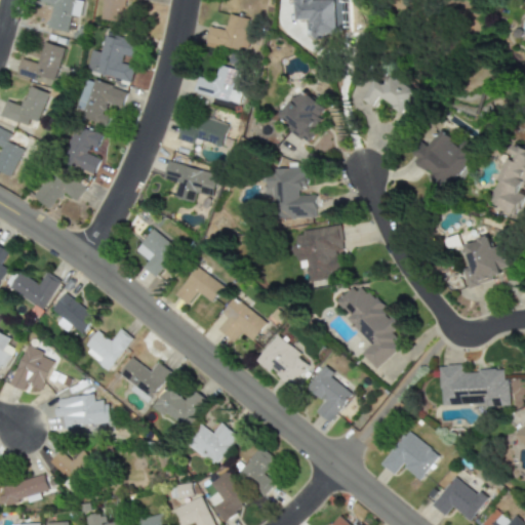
[(37,0),(37,2),(52,5),(47,28),(67,32),(71,15),(78,17),(82,1),(77,0),(37,0)]
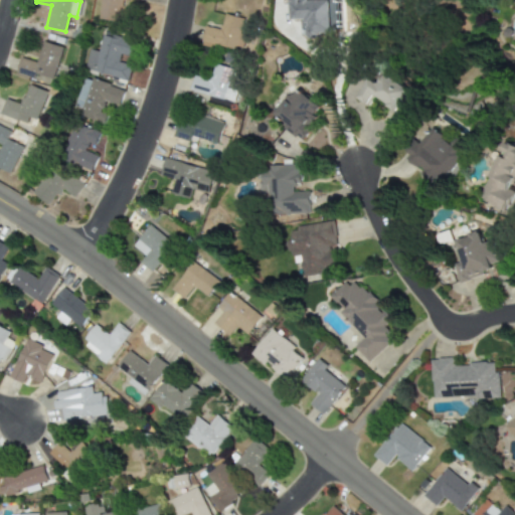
[(99,0),(97,19),(117,21),(120,1),(133,2),(133,0),(99,0)]
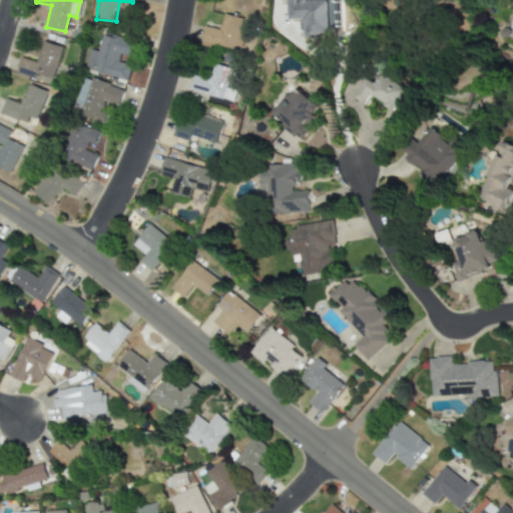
[(286,0),(287,20),(300,19),(301,38),(320,38),(319,33),(331,33),(330,0),(286,0)]
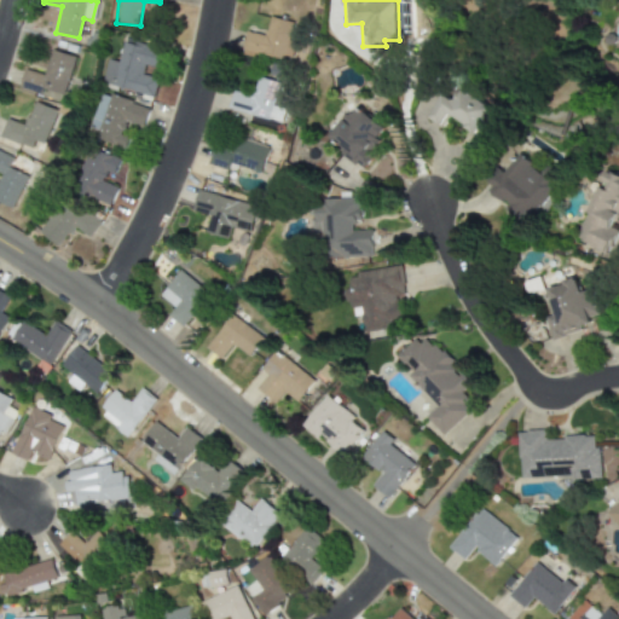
[(296,23),(270,17),(265,35),(247,32),(242,52),(287,63),(296,23)]
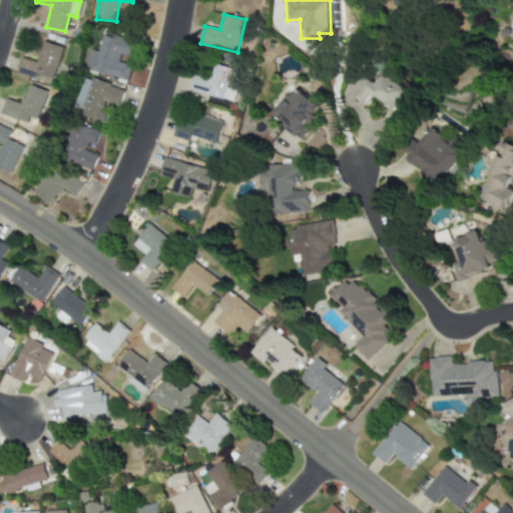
[(84,71),(128,79),(131,64),(118,62),(120,54),(130,56),(133,41),(102,35),(99,51),(89,49),(84,71)]
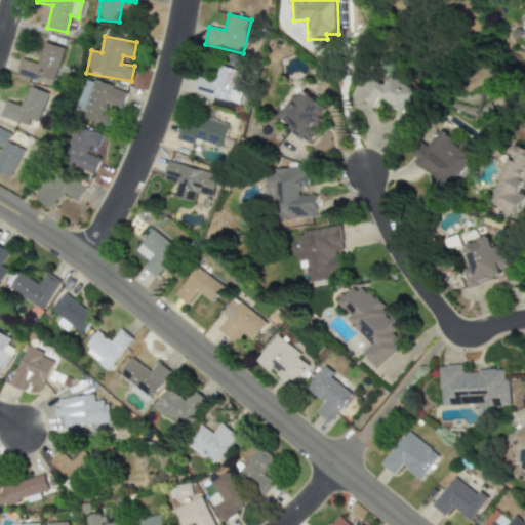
[(64,47),(43,42),(37,64),(22,58),(16,75),(34,80),(36,75),(53,81),(64,47)]
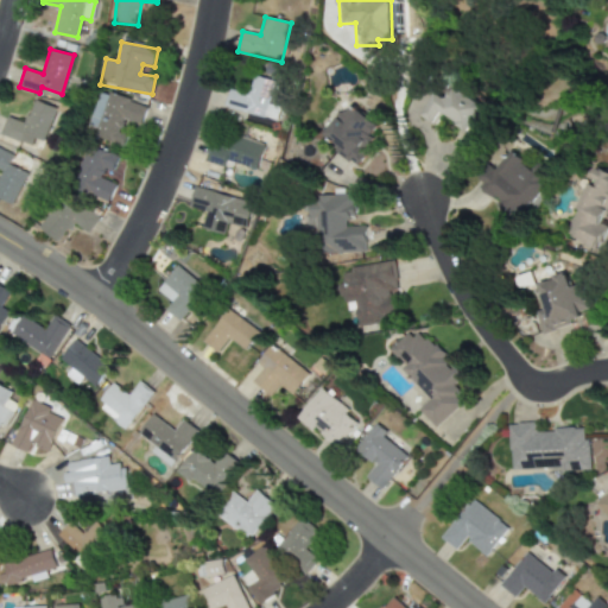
[(223,106),(274,121),(279,107),(267,103),(273,82),(252,75),(246,95),(228,89),(223,106)]
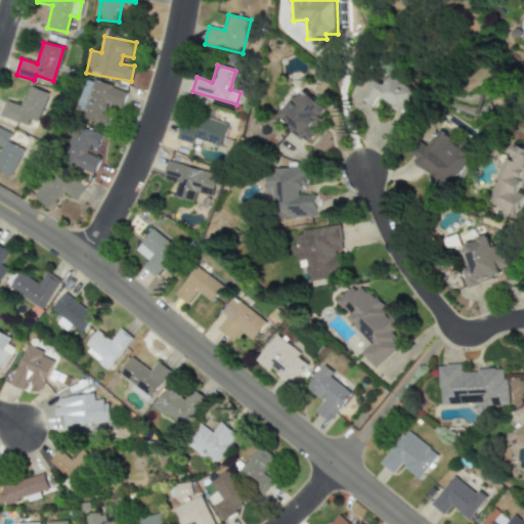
[(361,100),(374,108),(381,97),(406,115),(420,93),(391,75),(384,85),(375,80),(361,100)]
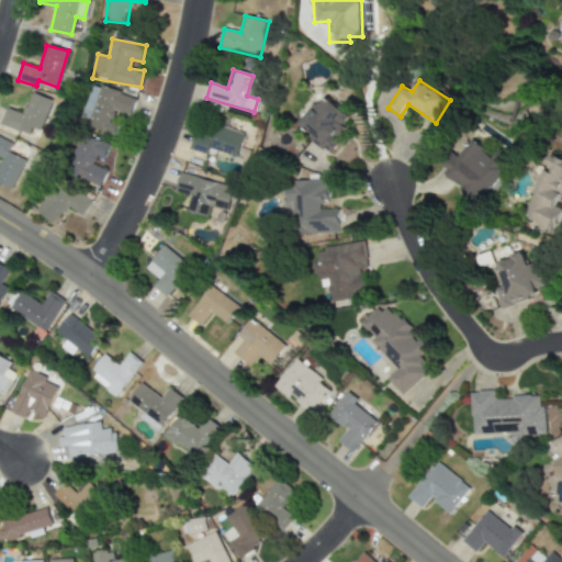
[(92,83),(80,123),(114,134),(117,124),(111,122),(115,111),(130,115),(135,98),(92,83)]
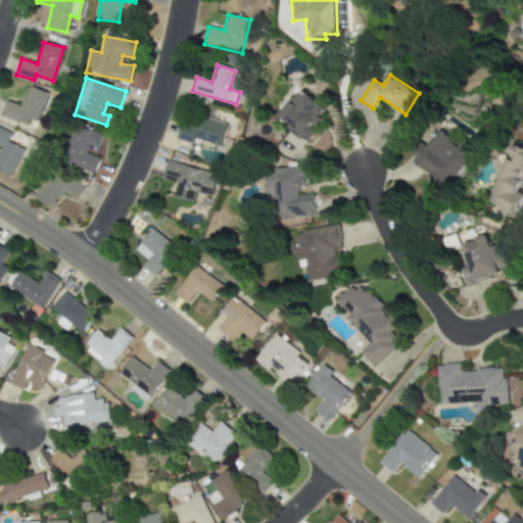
[(45,93),(28,86),(20,106),(5,100),(0,115),(33,128),(45,93)]
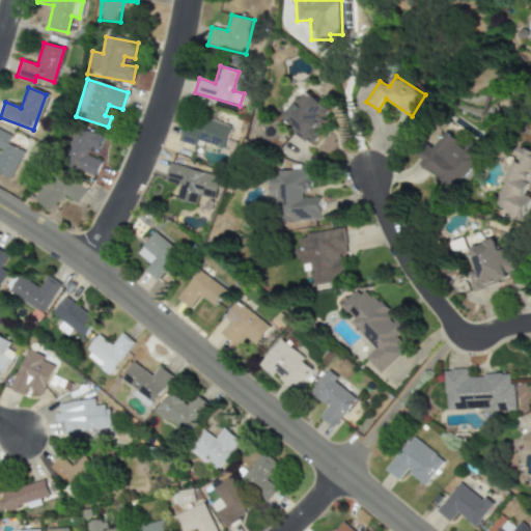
[(307,144),(333,116),(306,90),(282,115),(295,127),(291,130),(307,144)]
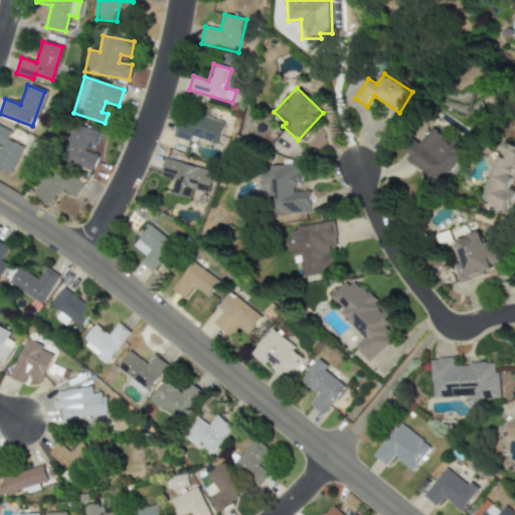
[(222,122),(181,113),(175,138),(190,141),(191,138),(216,144),(222,122)]
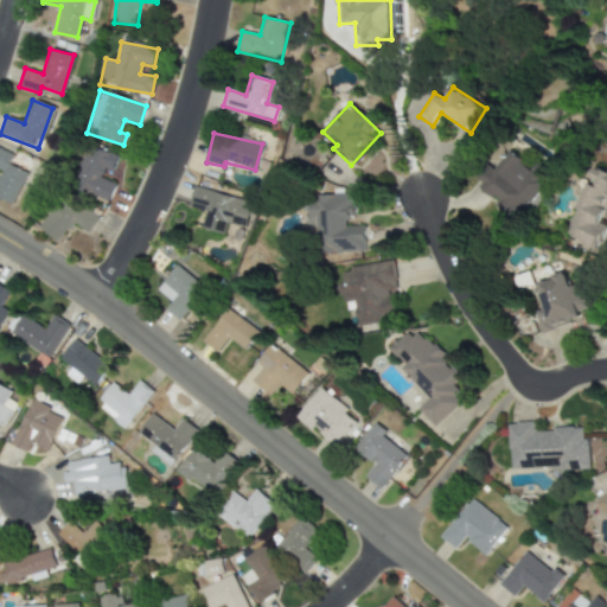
[(109,200),(115,183),(107,180),(116,155),(88,145),(72,186),(109,200)]
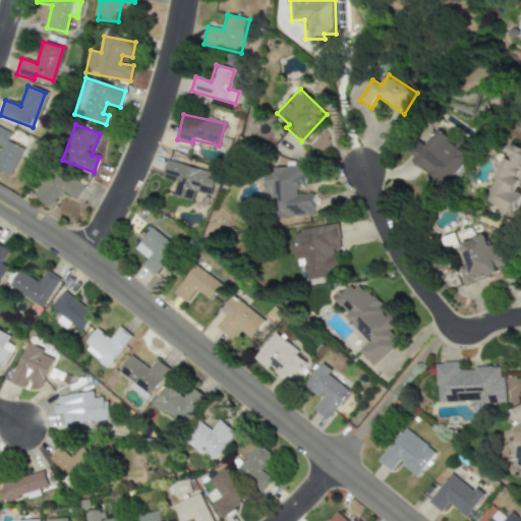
[(11,133),(0,127),(0,146),(1,147),(0,149),(0,171),(9,175),(23,149),(7,140),(11,133)]
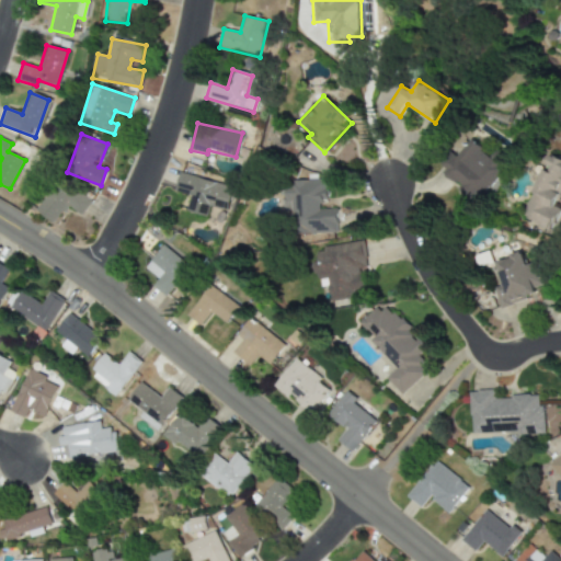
[(477,202),(510,164),(495,151),(491,157),(470,138),(455,156),(450,151),(437,167),(477,202)]
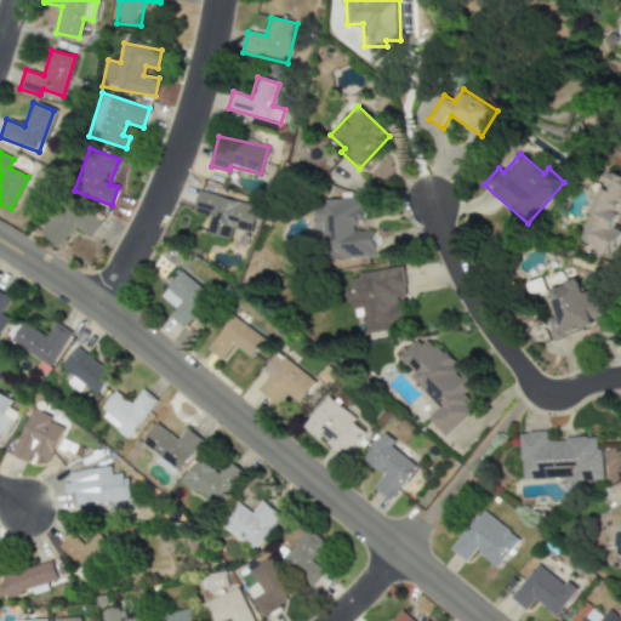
[(576,240),(609,254),(619,232),(614,229),(615,229),(620,232),(620,175),(608,170),(576,240)]
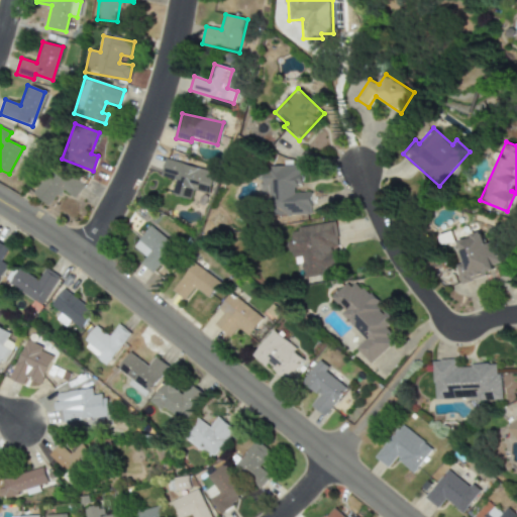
[(161,177),(175,180),(171,195),(189,199),(192,190),(208,194),(214,172),(165,160),(161,177)]
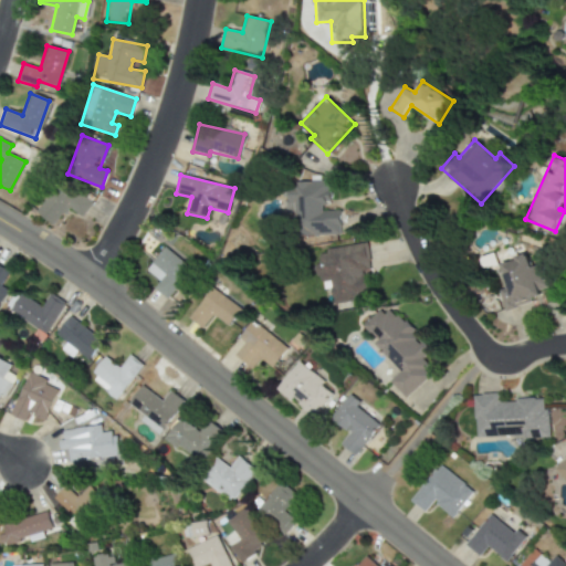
[(341,234),(339,210),(323,211),(323,201),(329,200),(328,180),(285,182),(286,213),(296,213),(296,237),(341,234)]
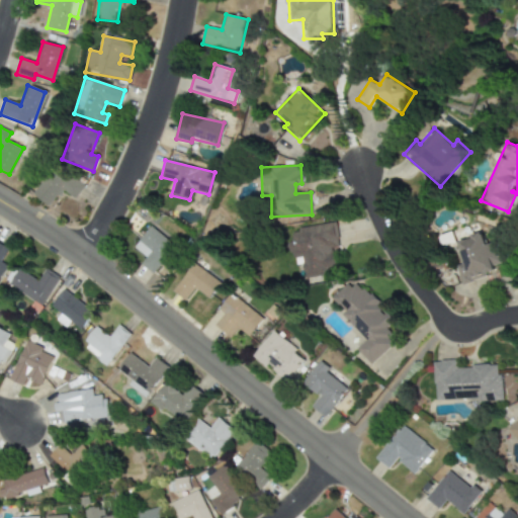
[(75,198),(84,185),(70,175),(66,180),(51,169),(33,195),(50,206),(62,189),(75,198)]
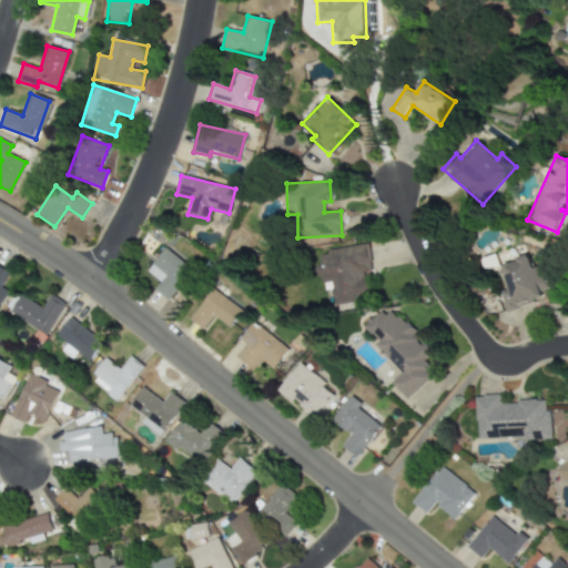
[(334,303),(369,298),(366,272),(371,272),(367,245),(317,251),(321,283),(331,282),(334,303)]
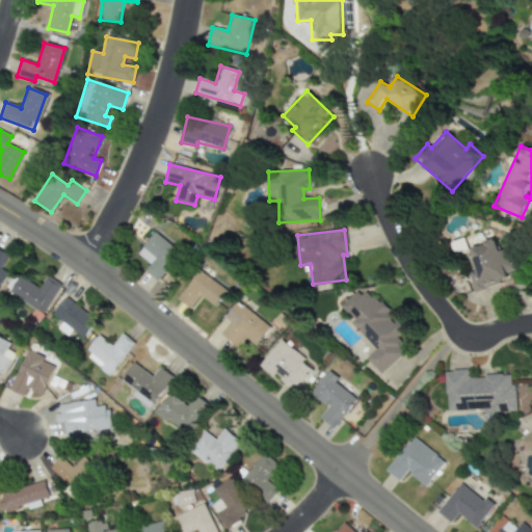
[(151,264),(145,271),(158,281),(180,250),(154,232),(137,255),(151,264)]
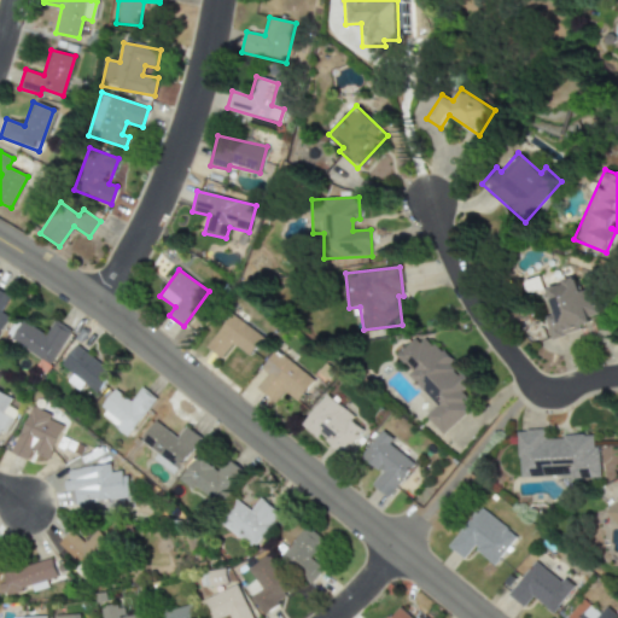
[(551,339),(592,327),(588,316),(596,314),(590,290),(579,292),(576,279),(547,287),(554,314),(544,316),(551,339)]
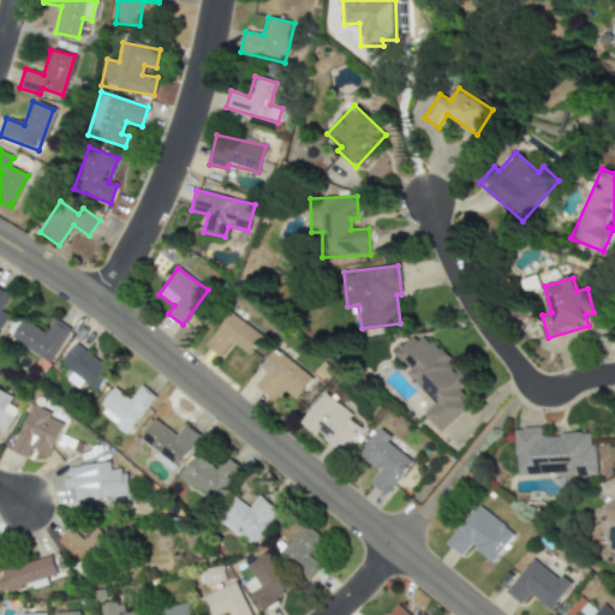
[(231,344),(246,356),(261,336),(230,312),(204,345),(220,357),(231,344)]
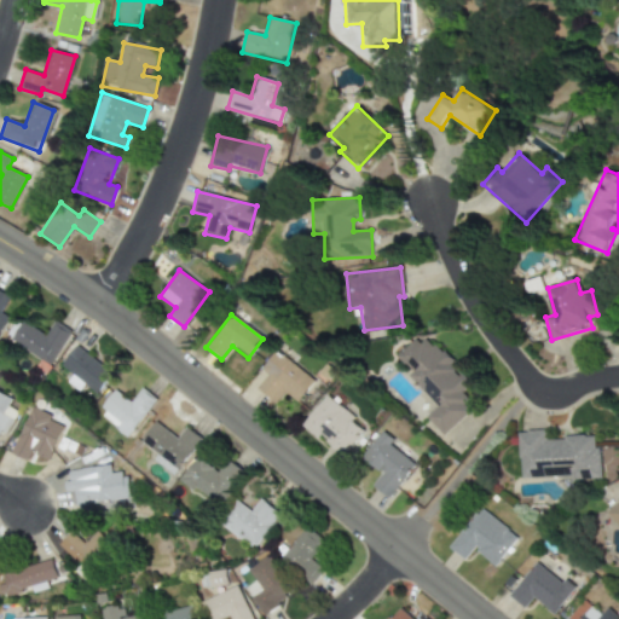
[(10,339),(45,366),(71,333),(55,320),(42,336),(23,320),(10,339)]
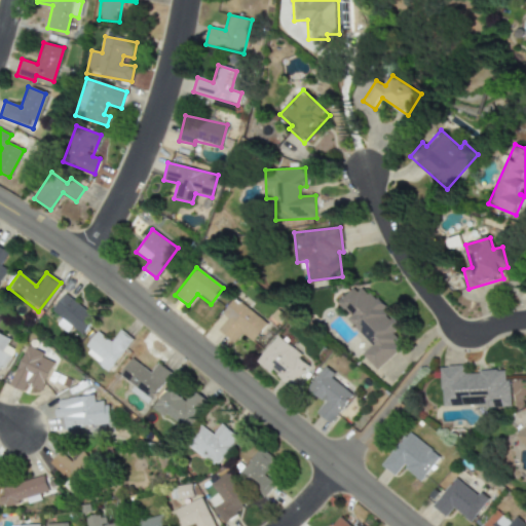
[(376,370),(401,347),(390,336),(401,326),(389,314),(360,283),(337,304),(349,317),(347,320),(371,345),(362,354),(376,370)]
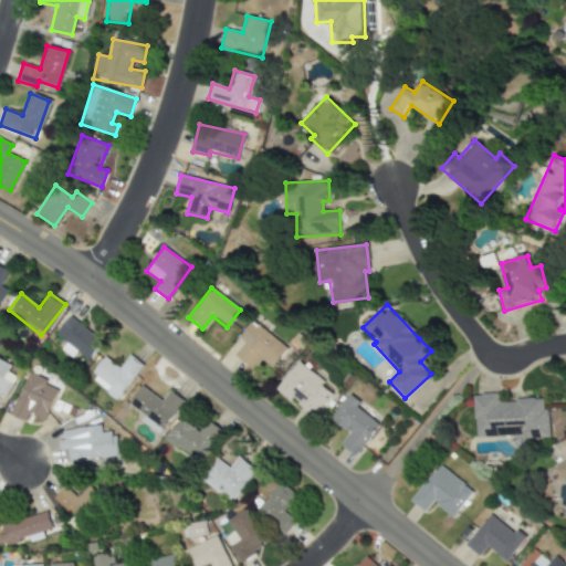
[(102,341),(67,316),(54,336),(88,359),(102,341)]
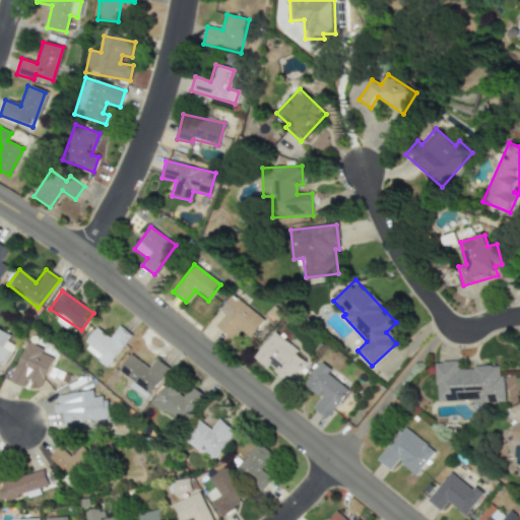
[(219,310),(224,314),(215,327),(230,337),(235,329),(249,339),(263,320),(231,295),(219,310)]
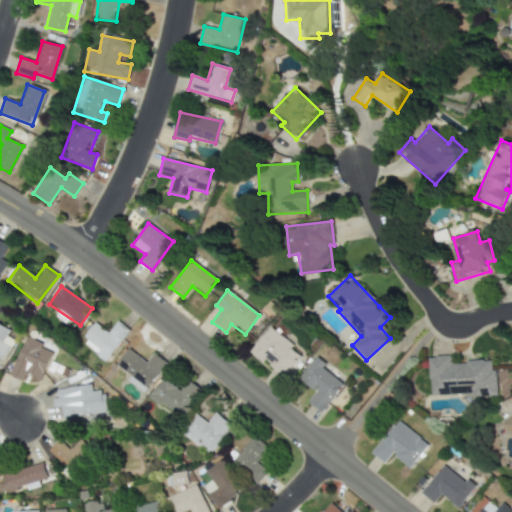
[(104,361),(128,330),(117,321),(107,333),(95,322),(79,341),(104,361)]
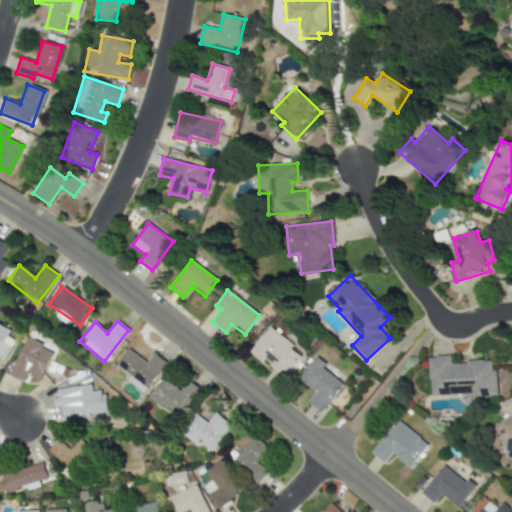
[(0,361),(11,340),(5,336),(8,330),(0,325),(0,361)]
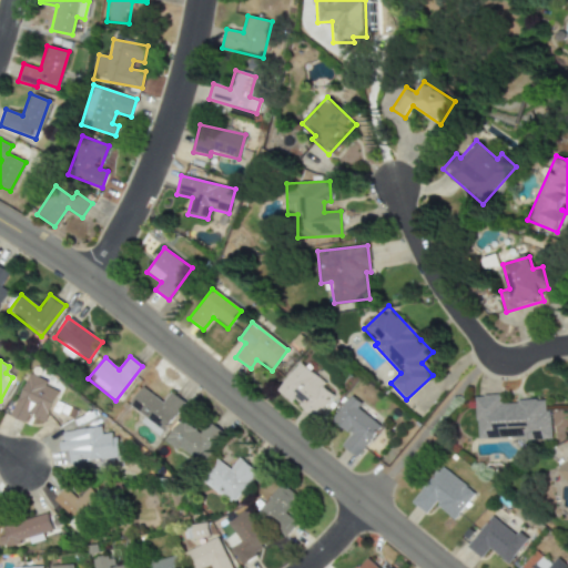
[(312,418),(334,394),(301,364),(277,388),(312,418)]
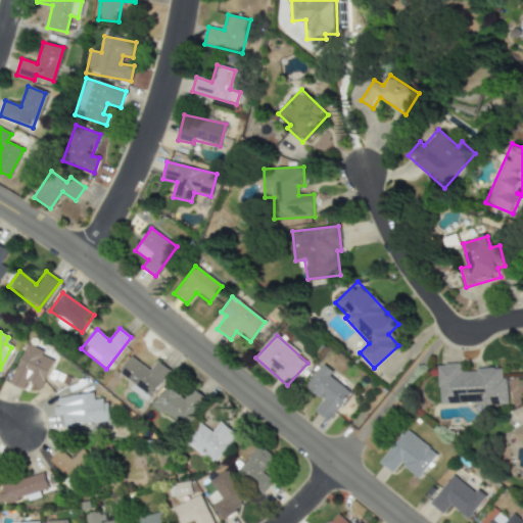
[(40,389),(49,365),(36,360),(39,351),(25,346),(9,384),(25,390),(27,384),(40,389)]
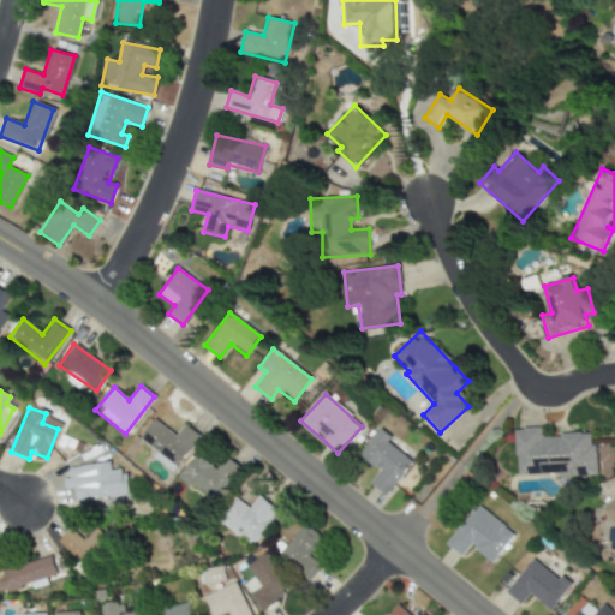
[(137,441),(173,470),(201,436),(185,424),(175,436),(155,419),(137,441)]
